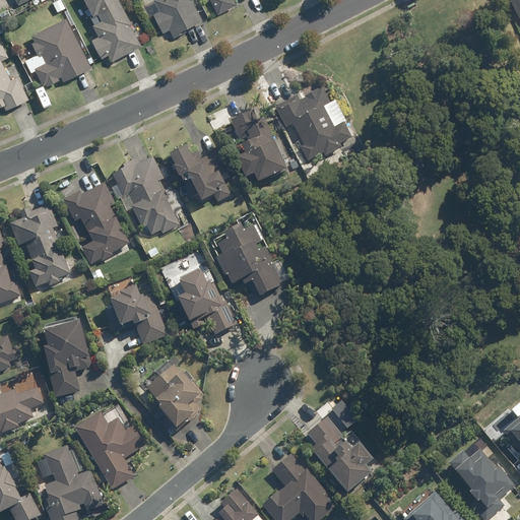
[(140,47),(129,26),(131,25),(117,0),(82,0),(92,17),(96,14),(101,21),(91,26),(99,38),(91,42),(101,59),(108,56),(112,62),(140,47)]
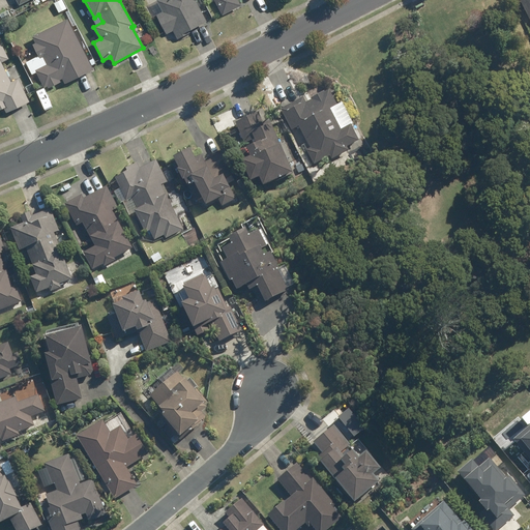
[(195,2),(197,1),(196,0),(157,0),(156,1),(163,12),(156,16),(166,34),(172,30),(176,39),(187,33),(186,31),(205,22),(195,2)]
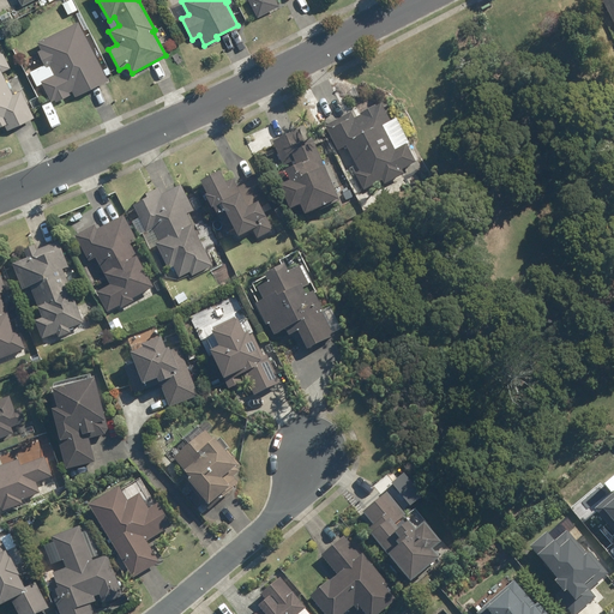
[(246,0),(257,18),(278,6),(275,0),(246,0)]
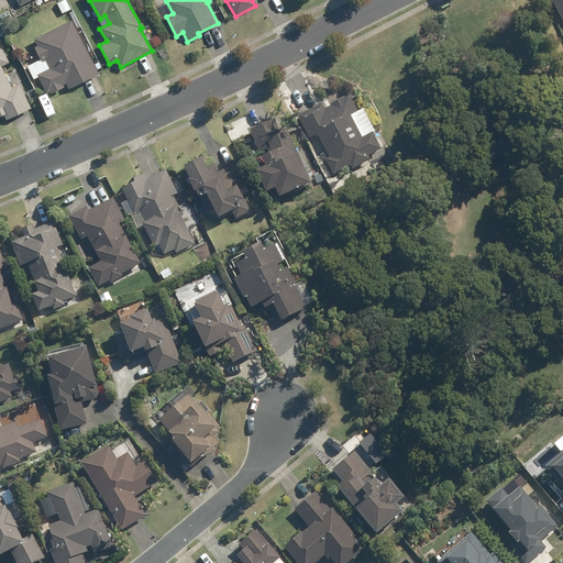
[(562,0),(551,0),(562,22),(562,0)]
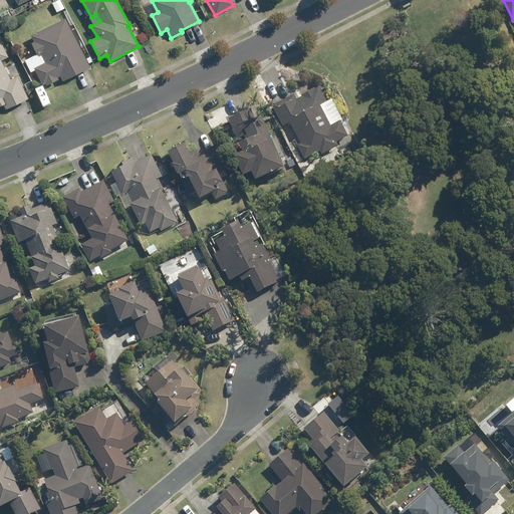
[(68,19),(34,36),(37,41),(35,43),(42,56),(44,55),(48,62),(37,68),(45,84),(48,82),(50,85),(61,79),(60,77),(63,76),(66,81),(93,67),(68,19)]
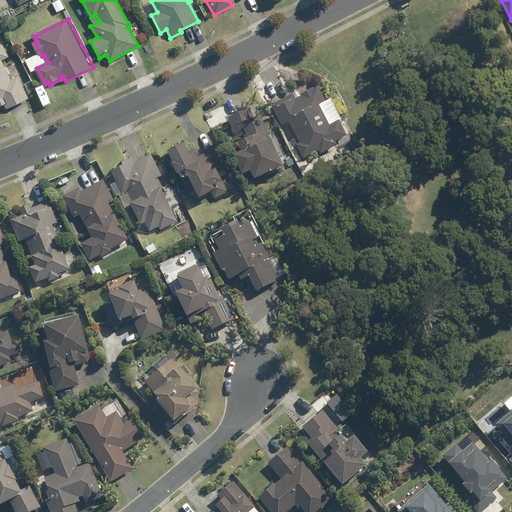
[(0,105),(3,104),(5,109),(27,98),(17,77),(10,80),(0,60),(8,57),(0,41),(0,105)]
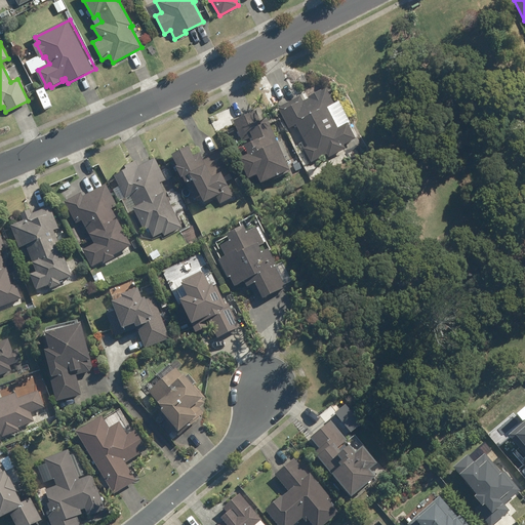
[(307,146),(303,148),(311,162),(326,154),(328,157),(345,148),(342,145),(355,138),(347,123),(337,128),(326,107),(333,104),(325,89),(320,91),(320,89),(307,96),(308,98),(303,102),(299,95),(278,108),(289,127),(294,124),(307,146)]
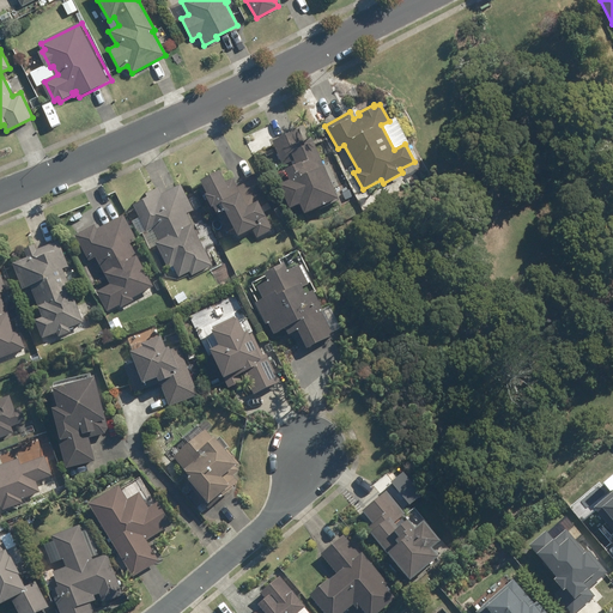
[(272,141),(289,180),(278,184),(287,207),(298,202),(303,213),(317,206),(319,210),(337,202),(334,199),(337,199),(310,138),(303,141),(298,129),(272,141)]
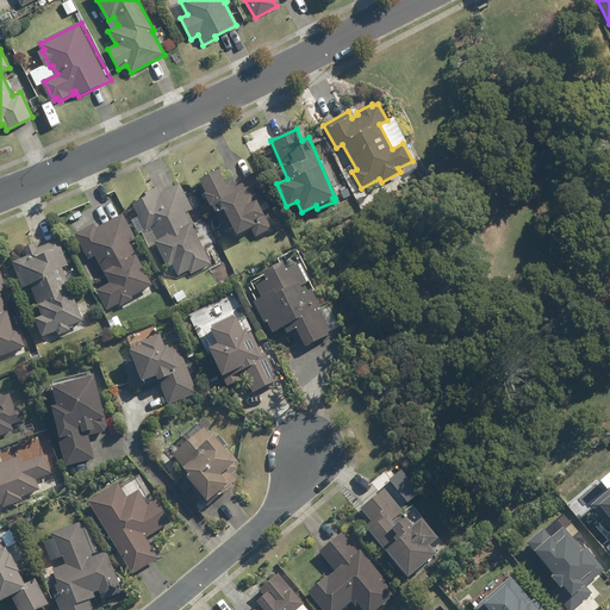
[(268,207),(266,201),(269,199),(255,175),(235,187),(229,178),(223,180),(216,168),(197,180),(204,193),(201,194),(209,206),(210,205),(224,230),(230,226),(235,235),(250,228),(255,237),(271,229),(261,211),(268,207)]
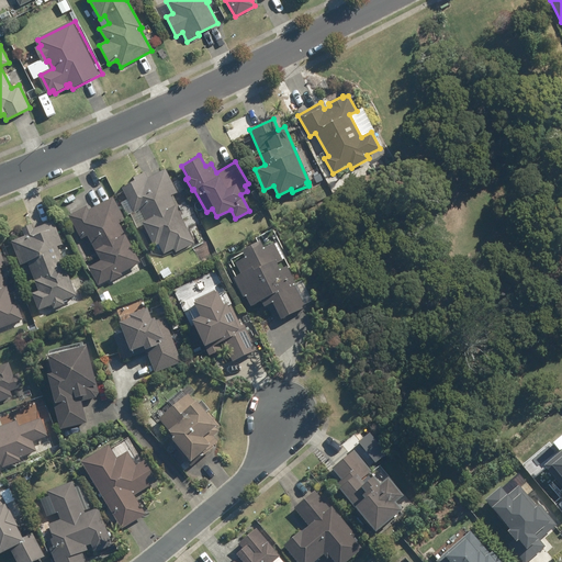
[(133,181),(122,187),(134,211),(138,209),(145,221),(142,222),(154,246),(157,244),(163,254),(172,248),(175,251),(193,243),(170,195),(177,192),(165,169),(147,179),(144,171),(132,178),(133,181)]
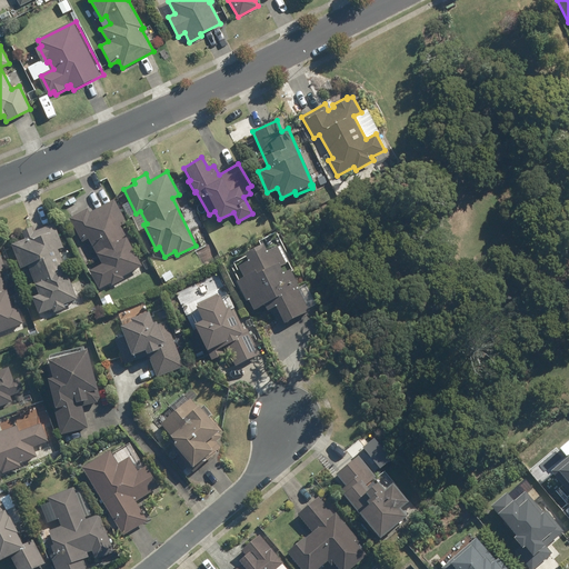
[(121,276),(141,266),(120,226),(126,222),(113,199),(89,212),(87,209),(69,218),(81,240),(87,238),(101,263),(89,270),(99,289),(109,282),(111,285),(122,279),(121,276)]
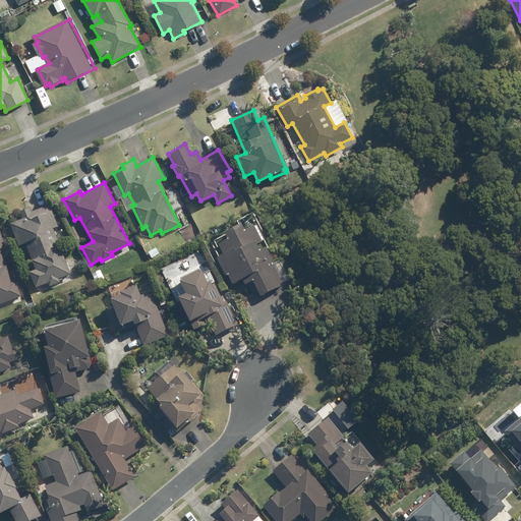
[(22,219),(10,224),(21,254),(29,252),(36,270),(30,272),(36,287),(47,282),(49,286),(59,282),(57,278),(69,274),(52,228),(57,226),(49,205),(30,213),(29,209),(19,212),(22,219)]
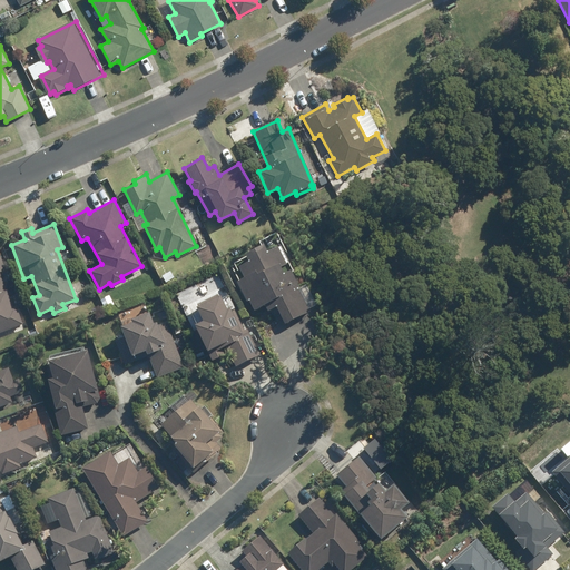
[(198,232),(207,248),(197,254),(203,266),(219,257),(205,228),(198,232)]
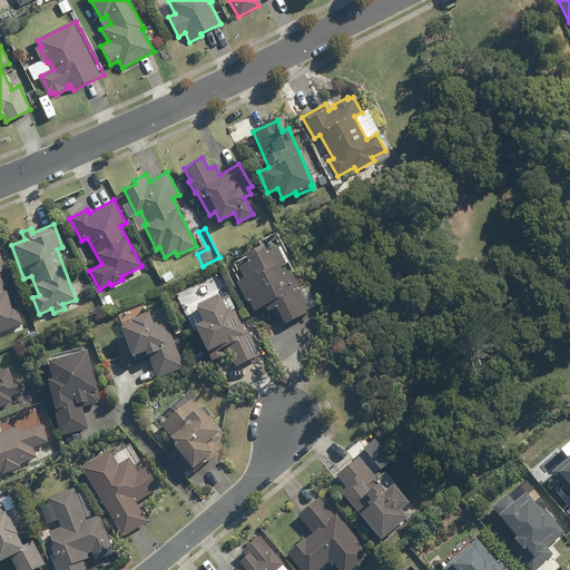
[(244,278),(236,282),(245,301),(248,300),(253,310),(264,305),(266,310),(276,305),(284,323),(308,312),(297,287),(298,287),(291,272),(293,271),(288,263),(286,264),(278,247),(266,253),(263,245),(244,255),(247,262),(238,267),(244,278)]
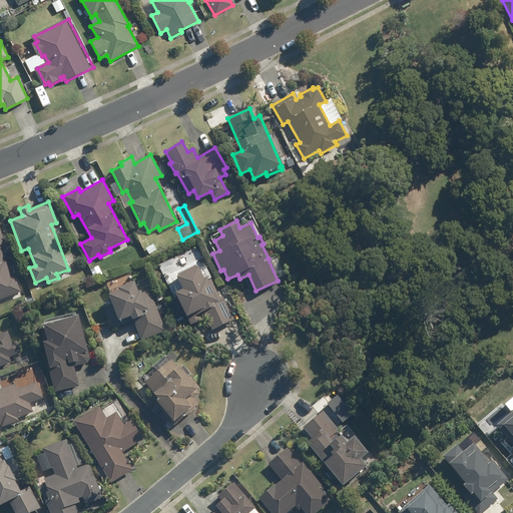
[(0,299),(20,291),(14,276),(11,277),(0,248),(0,243),(4,242),(0,231),(0,299)]
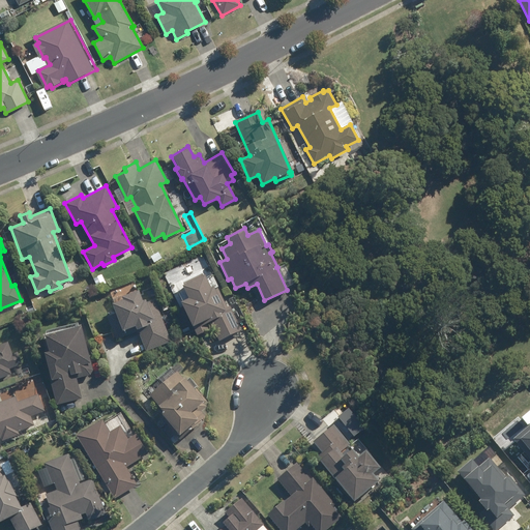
[(197,335),(208,329),(205,323),(209,322),(219,341),(241,329),(229,305),(224,308),(211,286),(209,287),(203,274),(180,286),(187,298),(179,302),(197,335)]
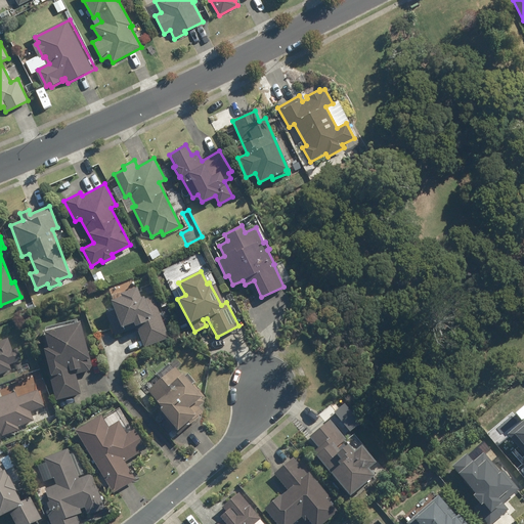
[(105,313),(115,335),(129,329),(127,324),(133,322),(134,325),(135,325),(145,348),(169,338),(151,296),(144,299),(142,296),(139,297),(135,287),(119,294),(120,296),(108,300),(113,309),(105,313)]
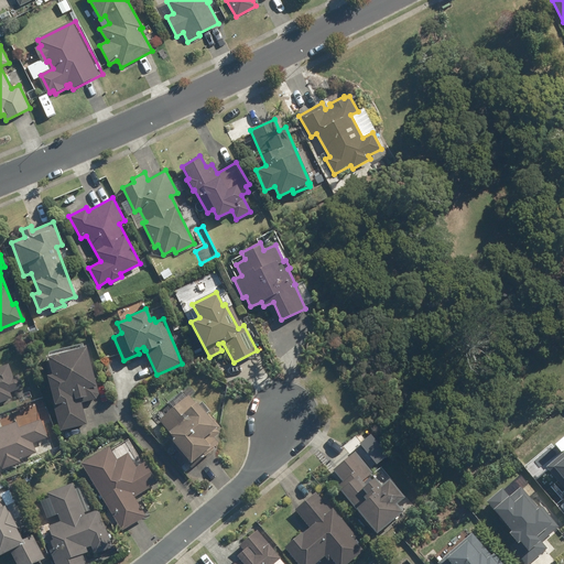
[(47,376),(55,405),(53,407),(61,431),(86,423),(80,403),(95,399),(98,393),(85,346),(46,357),(52,375),(47,376)]
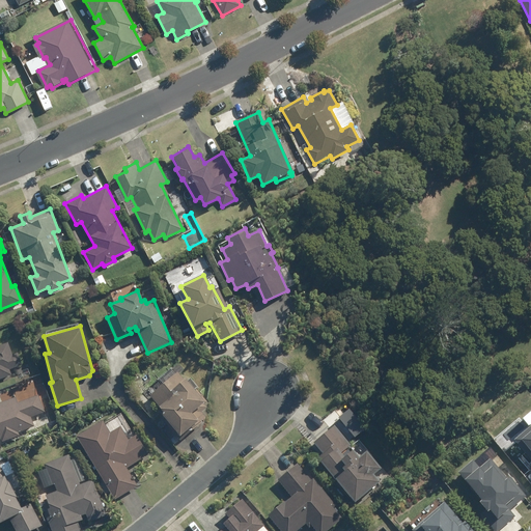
[(0,378),(10,374),(8,369),(21,365),(17,353),(11,355),(6,342),(0,344),(0,378)]
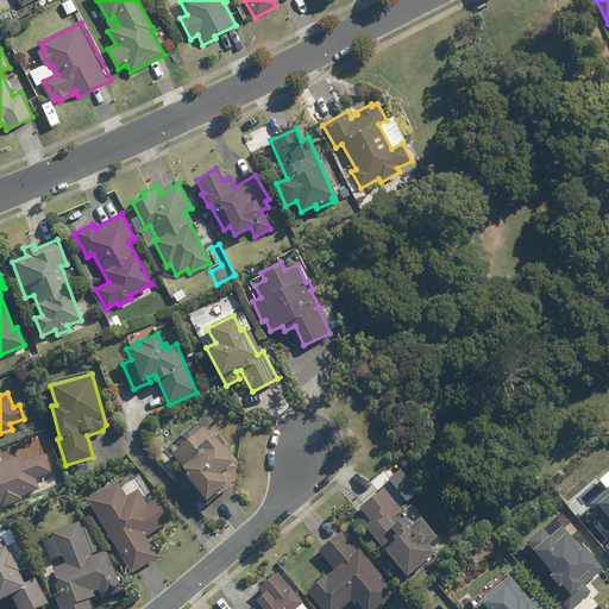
[(183,473),(190,482),(189,484),(206,503),(236,478),(226,468),(234,460),(211,434),(209,434),(202,427),(200,428),(194,421),(181,433),(187,440),(171,453),(187,471),(183,473)]
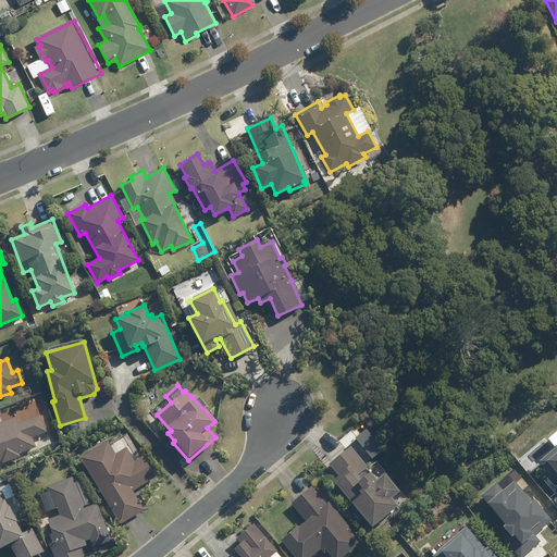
[(0,459),(1,463),(20,457),(19,454),(35,447),(32,436),(46,432),(39,415),(17,422),(15,417),(0,422),(0,459)]
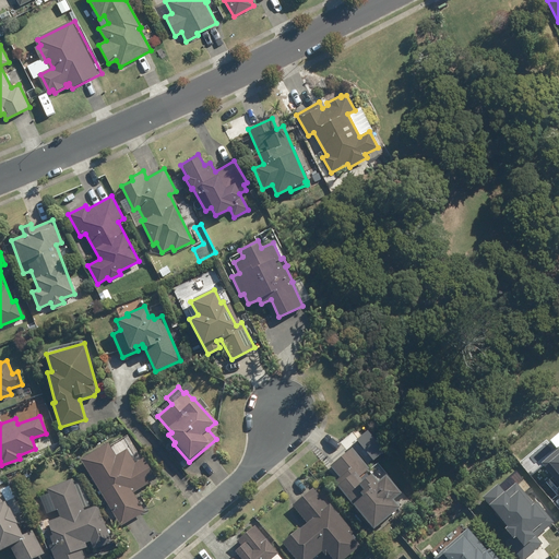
[(107,442),(80,460),(120,525),(144,510),(133,492),(155,479),(142,459),(134,463),(126,449),(115,455),(107,442)]
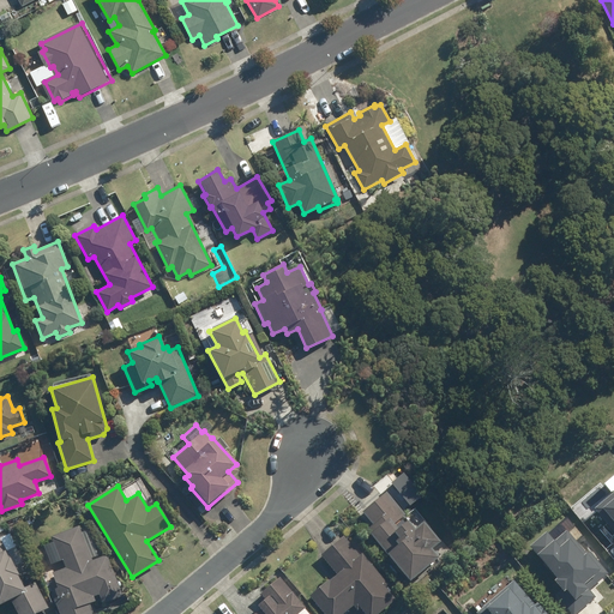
[(64,488),(55,492),(59,500),(67,497),(64,488)]
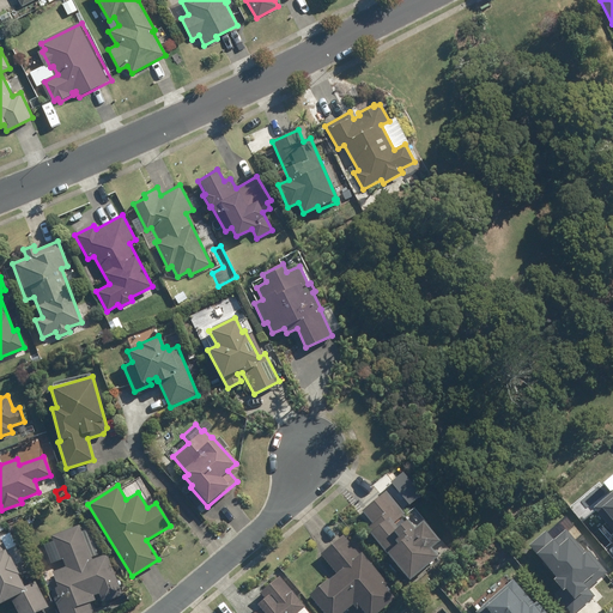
[(612,490),(593,508),(612,530),(612,490)]
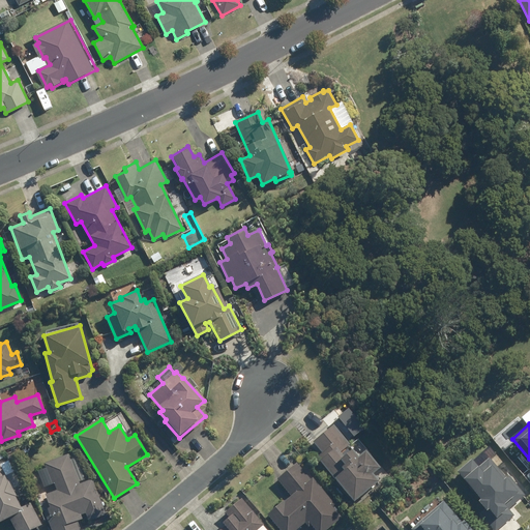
[(333,424),(313,441),(322,452),(317,457),(355,503),(369,491),(367,490),(378,480),(372,473),(379,468),(364,449),(357,455),(350,448),(342,454),(340,452),(349,444),(333,424)]
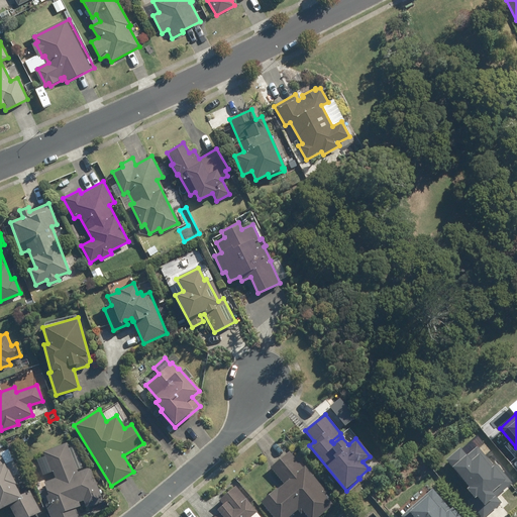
[(47,504),(45,505),(50,516),(75,516),(78,516),(74,508),(80,506),(78,502),(83,500),(86,508),(103,501),(90,469),(87,468),(78,472),(66,443),(42,452),(50,471),(52,471),(56,478),(43,483),(47,495),(44,496),(47,504)]
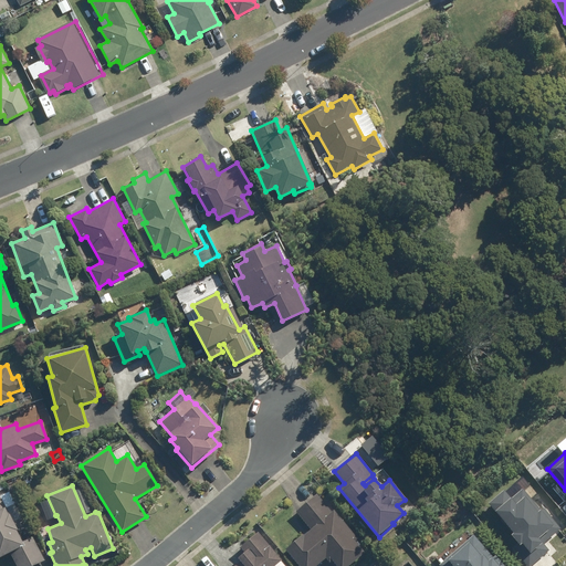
[(488,512),(485,513),(505,534),(502,536),(511,545),(507,548),(523,565),(525,565),(544,551),(538,544),(555,530),(537,510),(534,512),(515,490),(504,500),(496,492),(481,505),(488,512)]
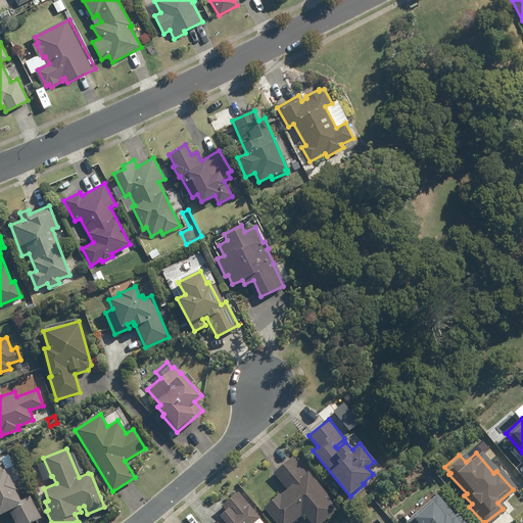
[(0,514),(8,511),(14,522),(30,522),(40,517),(29,496),(20,502),(13,489),(15,488),(7,474),(14,470),(12,466),(13,466),(7,454),(0,458),(0,514)]
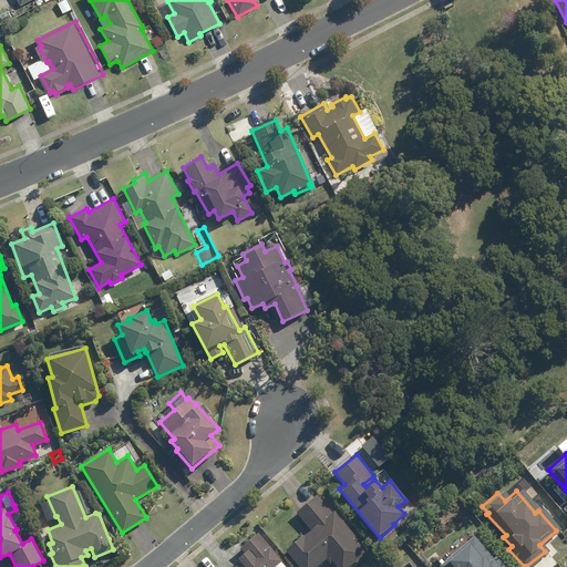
[(286,550),(299,566),(315,566),(326,558),(330,563),(332,560),(337,566),(348,566),(364,554),(356,543),(358,540),(333,512),(331,513),(317,495),(296,512),(311,531),(303,536),(303,535),(286,550)]
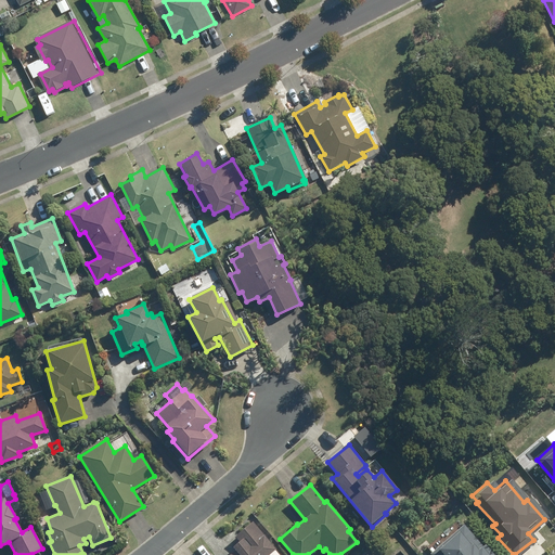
[(234,536),(240,541),(232,547),(235,550),(228,554),(268,554),(275,549),(252,521),(234,536)]
